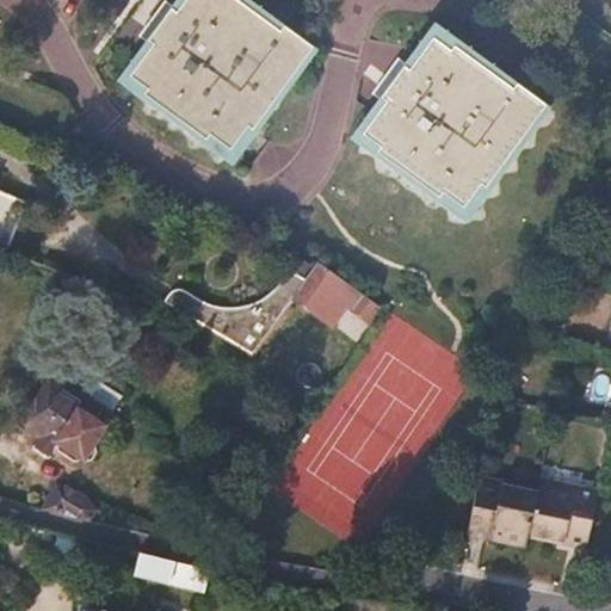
[(246,0),(174,0),(115,85),(229,167),(315,49),(272,19),(246,0)]
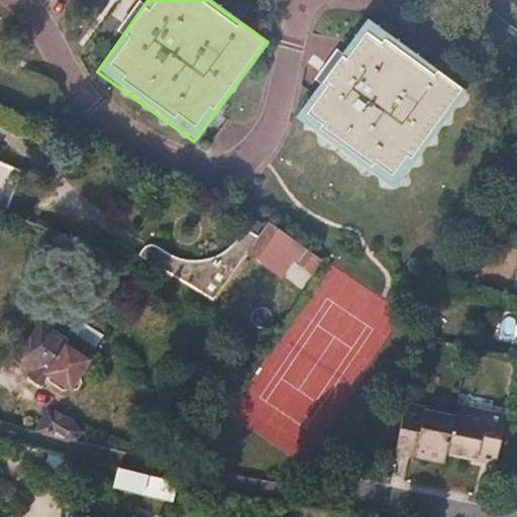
[(365,19),(295,117),(394,188),(463,91),(418,59),(365,19)]
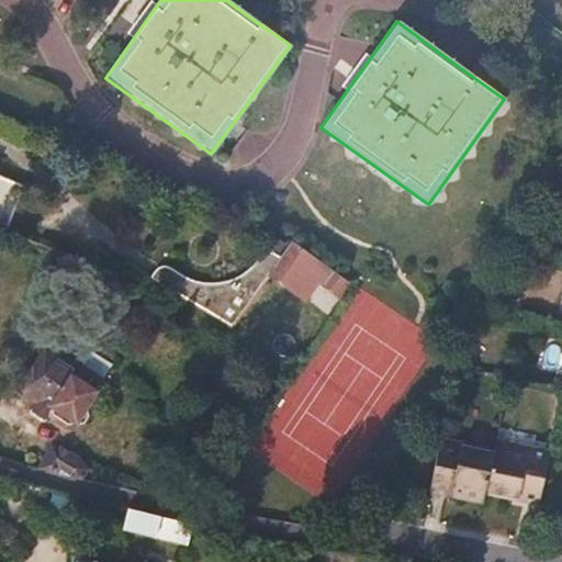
[(22,182),(0,173),(0,222),(8,225),(22,182)]
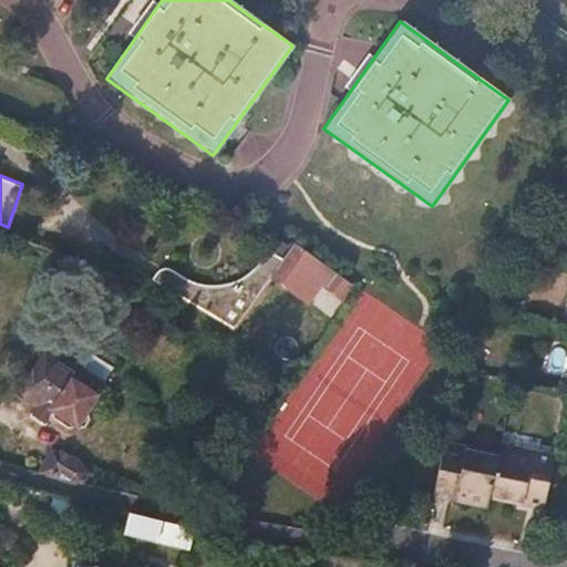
[(342,300),(352,286),(297,245),(286,259),(272,277),(310,305),(323,287),(332,292),(342,300)]
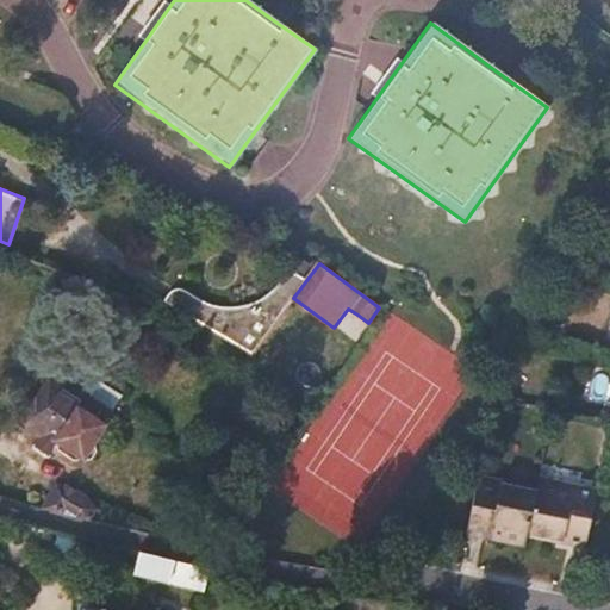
[(170,292),(163,299),(186,313),(251,355),(281,315),(293,298),(307,279),(298,277),(291,277),(282,284),(268,294),(247,303),(228,307),(207,304),(180,288),(170,292)]
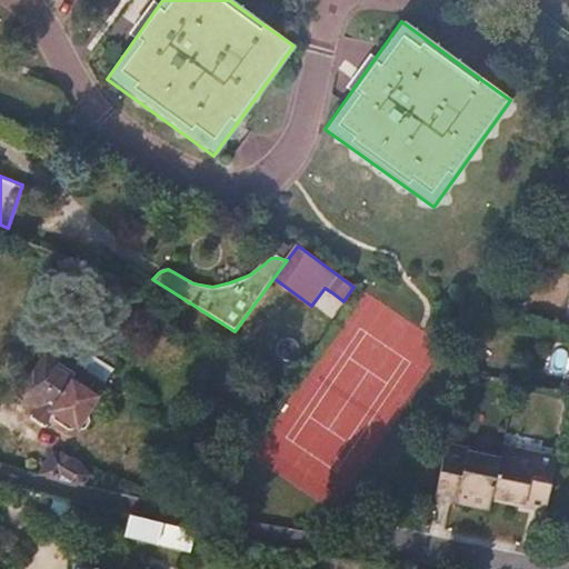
[(89,412),(87,410),(103,385),(106,382),(85,368),(52,348),(38,369),(30,370),(20,385),(21,392),(38,403),(33,409),(35,410),(49,420),(50,420),(51,418),(69,429),(76,428),(78,425),(80,426),(86,425),(90,418),(89,412)]
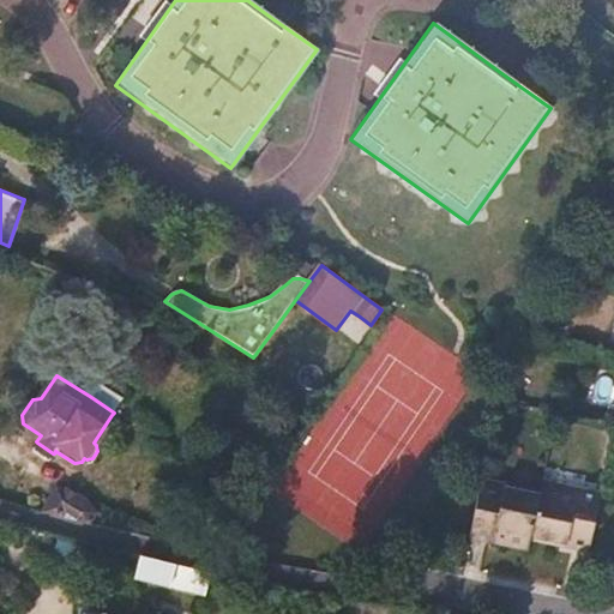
[(102,380),(91,397),(114,413),(125,395),(102,380)]
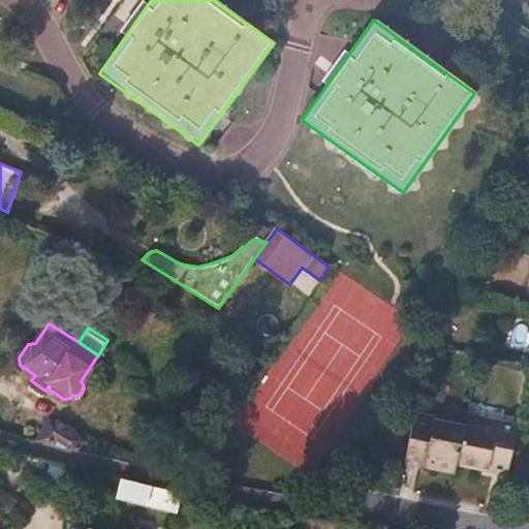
[(468,417),(466,426),(459,461),(509,473),(520,429),(468,417)]
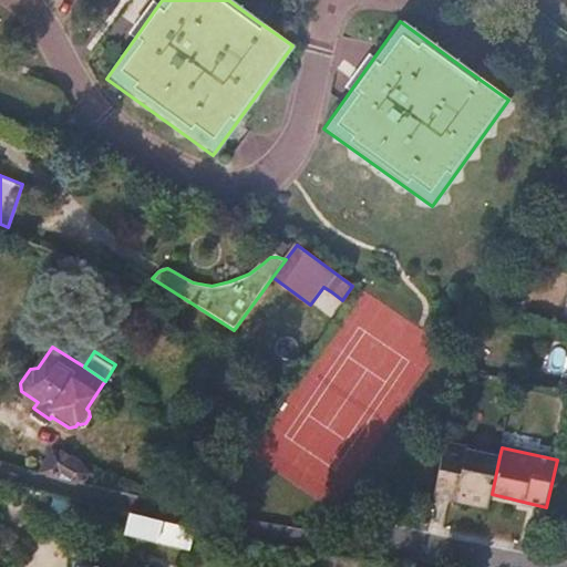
[(492,494),(500,456),(463,450),(463,454),(445,451),(434,492),(490,504),(492,494)]
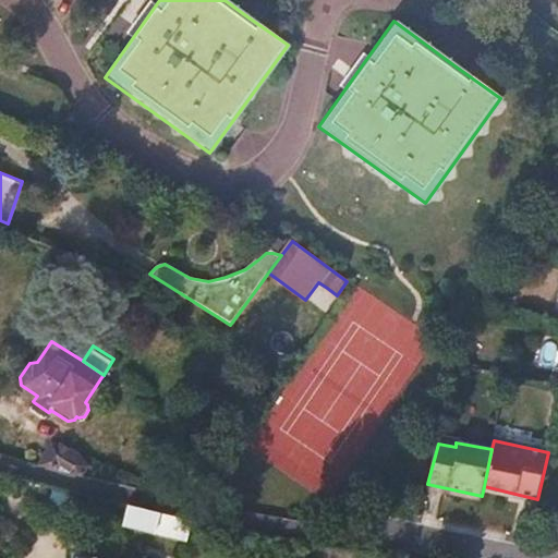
[(52,445),(39,463),(82,473),(85,468),(79,457),(62,446),(60,449),(52,445)]
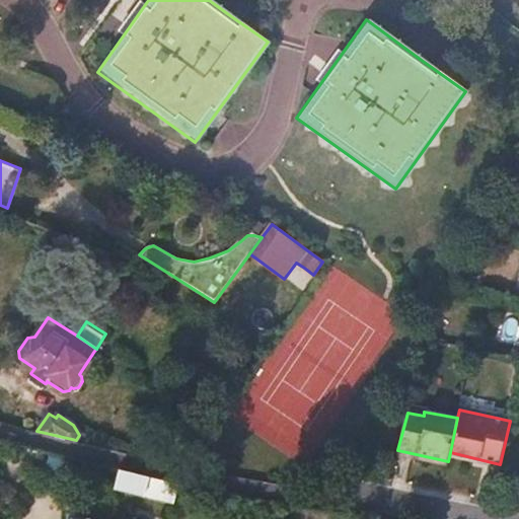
[(151,477),(119,470),(114,488),(172,501),(176,484),(151,477)]
